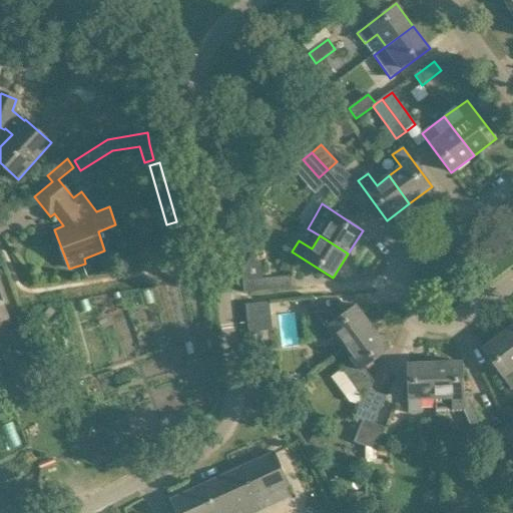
[(146,257),(143,245),(135,247),(139,259),(146,257)]
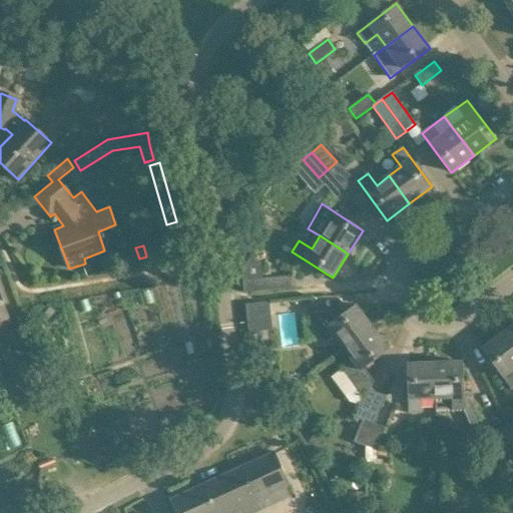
[(103,260),(91,265),(95,276),(108,271),(103,260)]
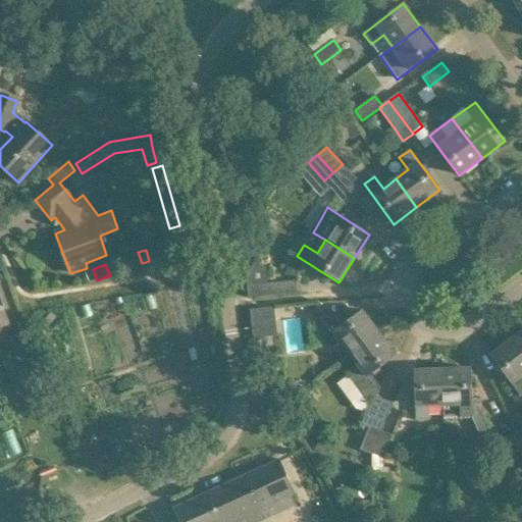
[(267,283),(248,285),(249,298),(296,293),(295,280),(267,283)]
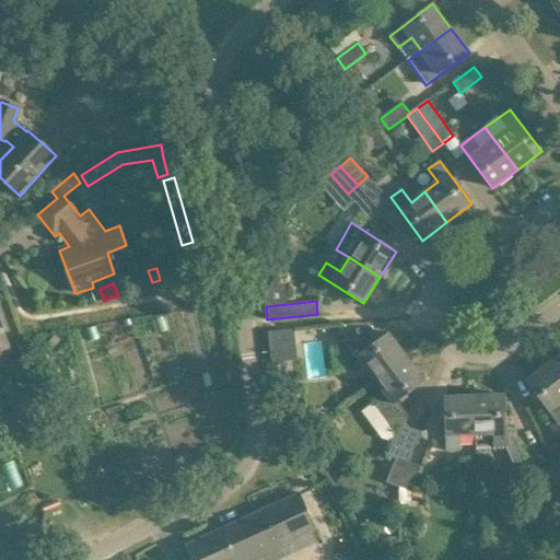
[(0,321),(0,354),(11,351),(0,321)]
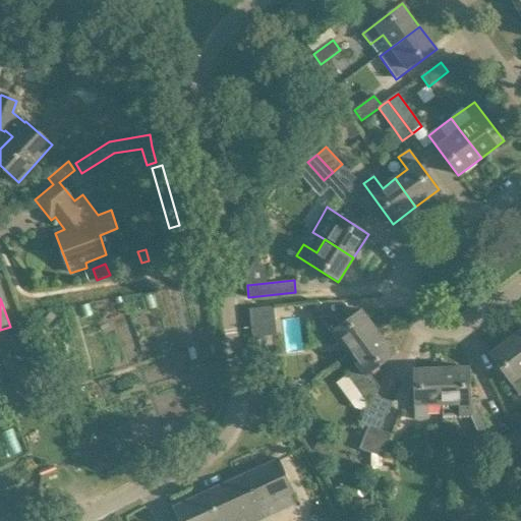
[(249,309),(252,337),(253,337),(252,333),(277,331),(274,306),(249,309)]
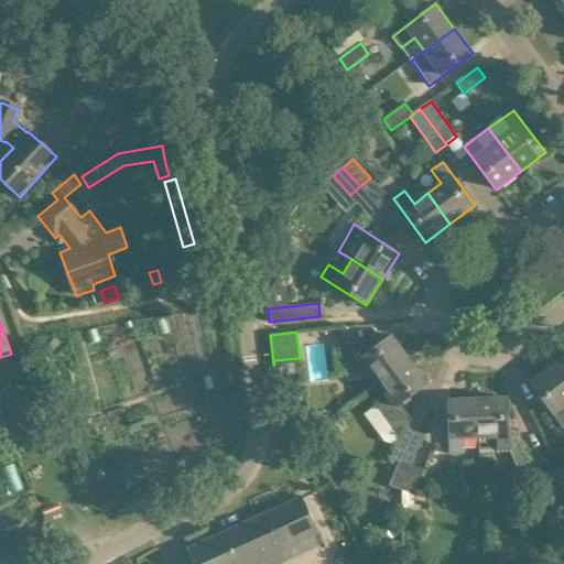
[(369,369),(379,383),(409,361),(390,336),(365,355),(364,343),(338,346),(340,358),(353,373),(365,372),(369,369)]
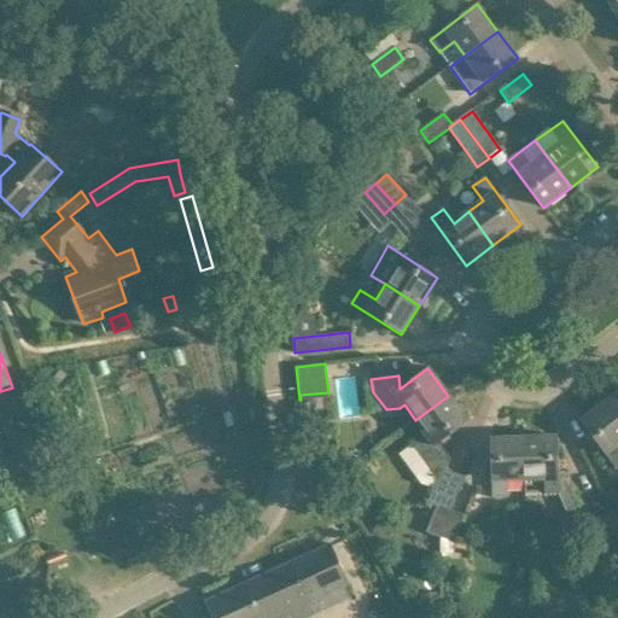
[(41,424),(30,394),(12,401),(22,430),(41,424)]
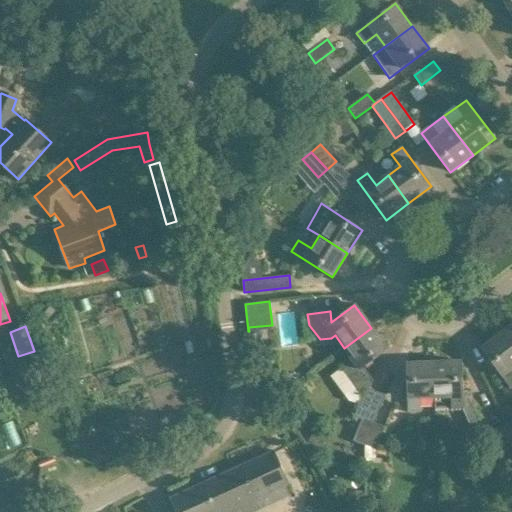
[(363,394),(365,388),(370,390),(374,380),(364,368),(388,350),(371,328),(344,348),(353,360),(341,368),(360,393),(363,394)]
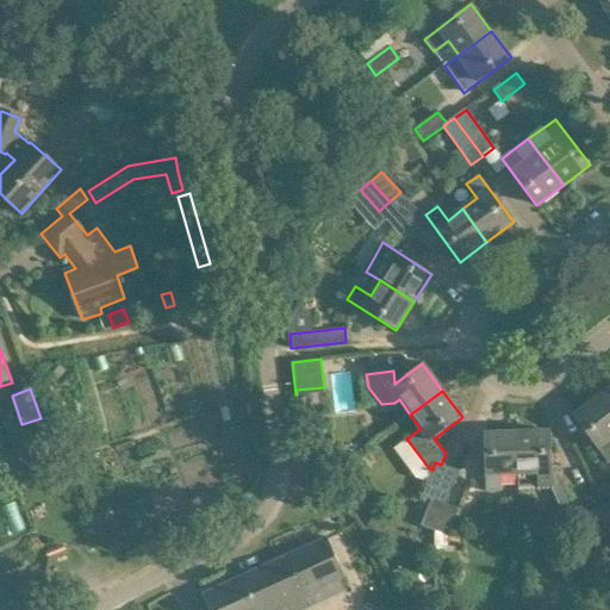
[(609,440),(609,439),(609,409),(601,396),(574,416),(608,462),(609,460),(609,440)]
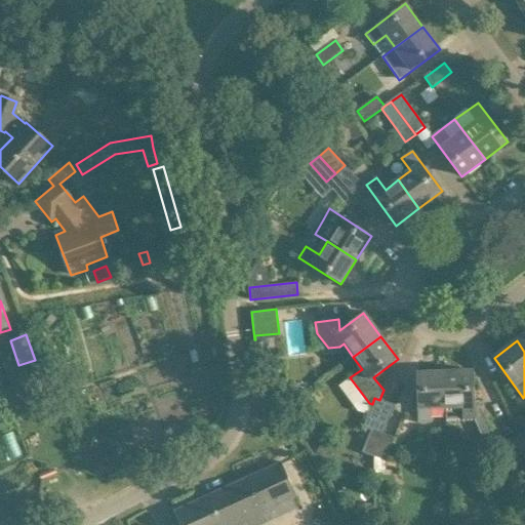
[(71,363),(59,366),(64,379),(75,376),(71,363)]
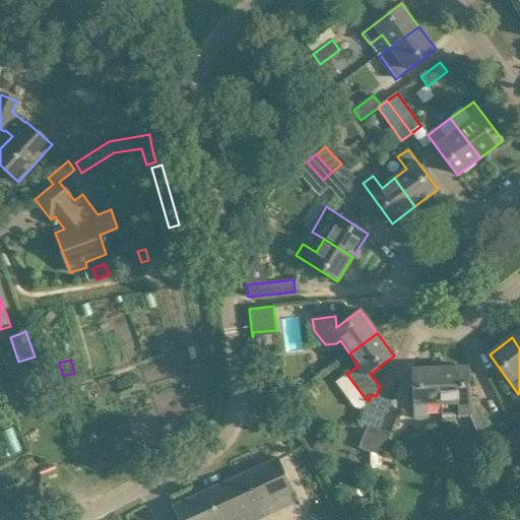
[(441,369),(443,418),(470,417),(476,431),(486,426),(475,402),(475,397),(470,398),(469,368),(441,369)]
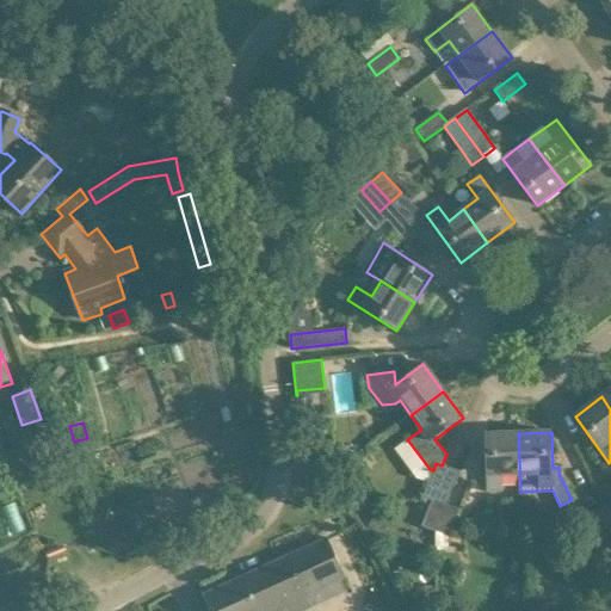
[(520,492),(518,433),(485,434),(487,493),(503,493),(501,475),(519,474),(519,492),(520,492)]
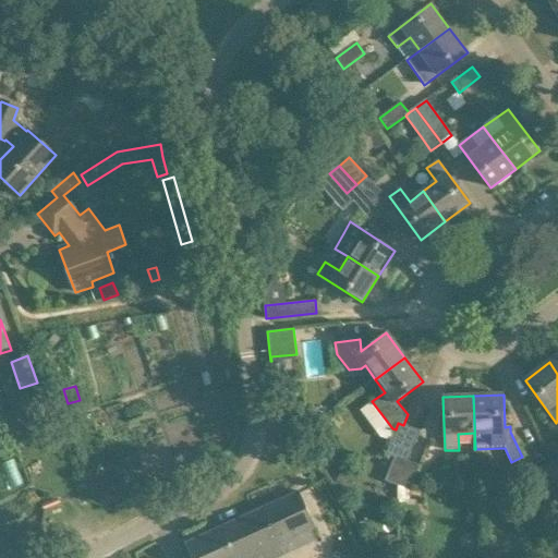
[(395,458),(386,480),(399,485),(408,463),(395,458)]
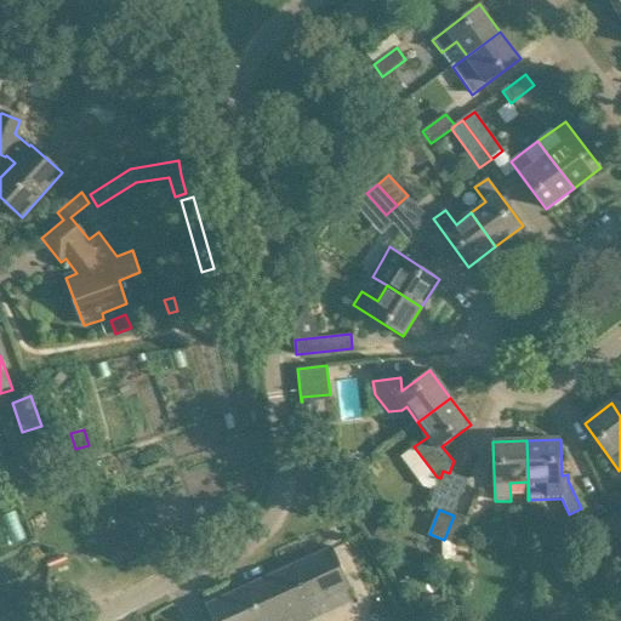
[(454,516),(444,540),(456,545),(467,518),(455,512),(454,516)]
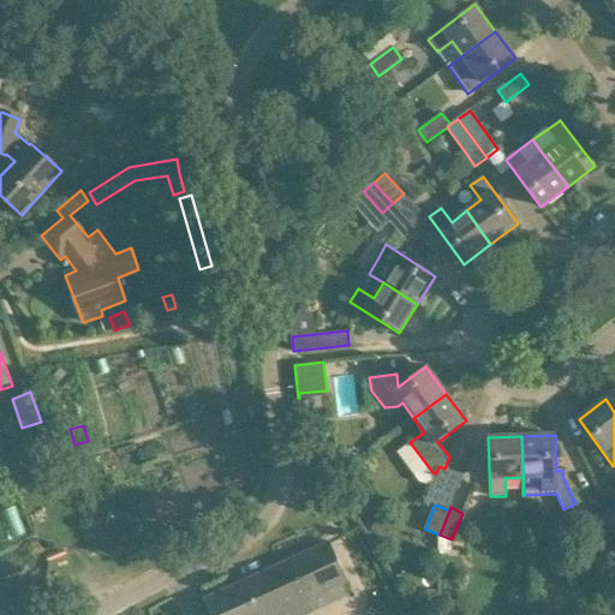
[(614,538),(614,523),(608,509),(583,523),(593,544),(608,542),(614,538)]
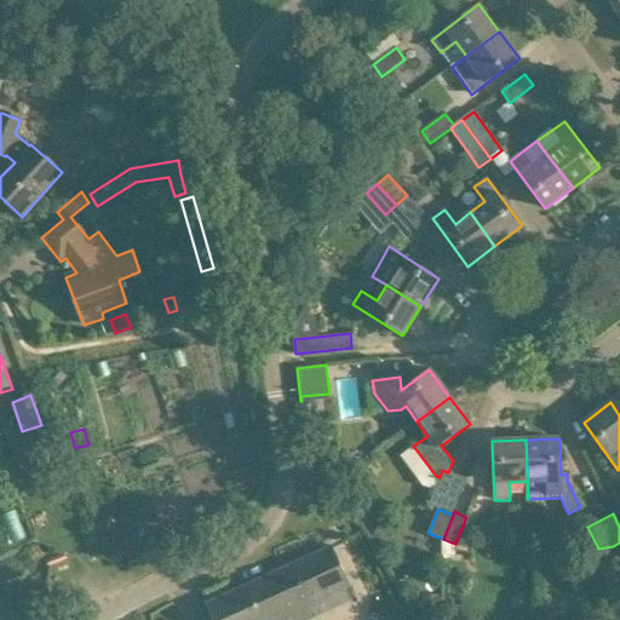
[(332,546),(248,585),(264,619),(311,619),(315,619),(309,606),(351,586),(332,546)]
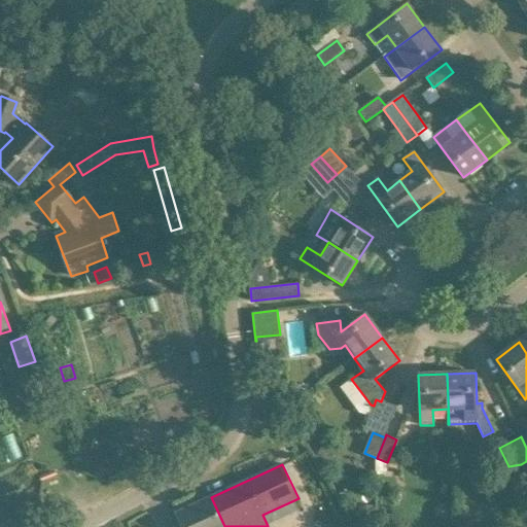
[(224,526),(211,497),(175,514),(180,526),(224,526)]
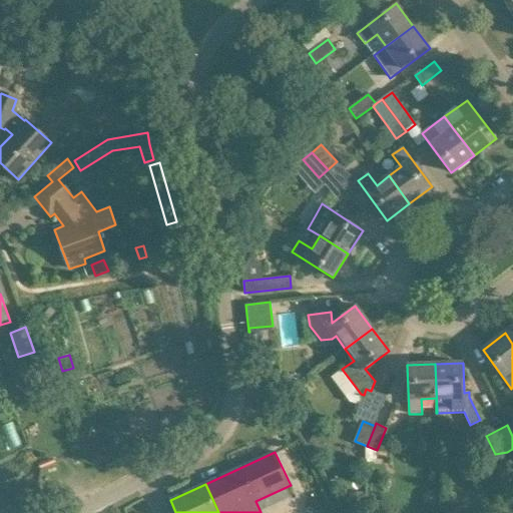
[(424,495),(423,499),(425,502),(428,504),(431,505),(435,503),(437,500),(437,497),(435,493),(433,491),(429,491),(426,492),(424,495)]
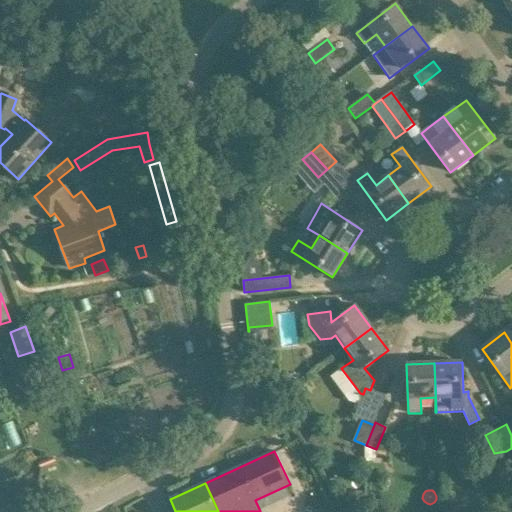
[(349,506),(361,506),(362,491),(349,491),(349,506)]
